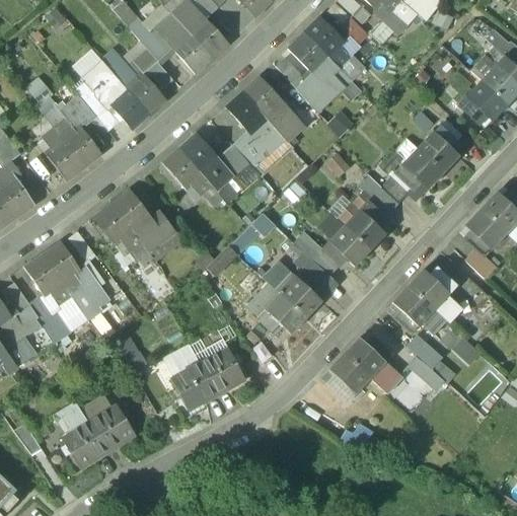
[(185,0),(172,14),(189,31),(204,18),(190,3),(185,0)]
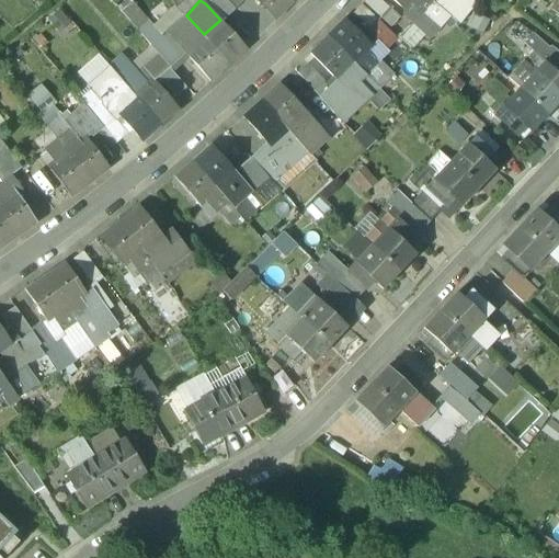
[(200,0),(205,3),(220,20),(221,19),(224,20),(238,7),(230,0),(200,0)]
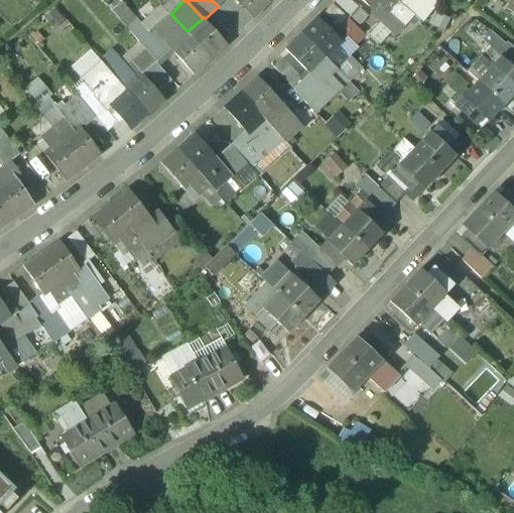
[(270,1),(269,0),(238,0),(255,16),(270,1)]
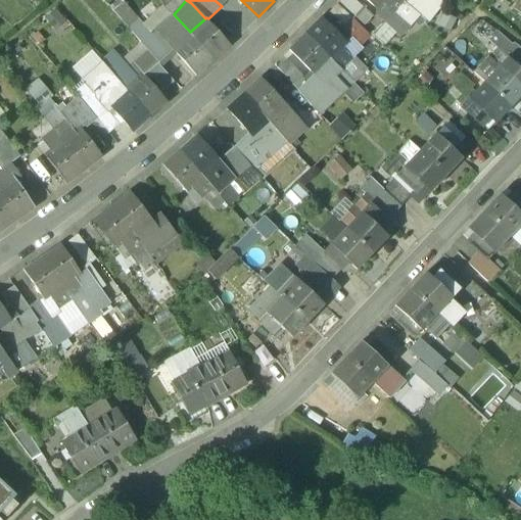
[(341,0),(340,1),(366,22),(374,13),(359,0),(341,0)]
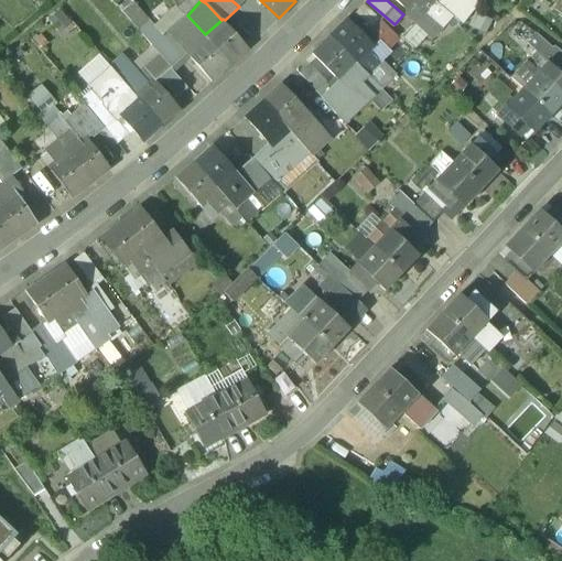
[(399,0),(410,9),(415,2),(418,0),(399,0)]
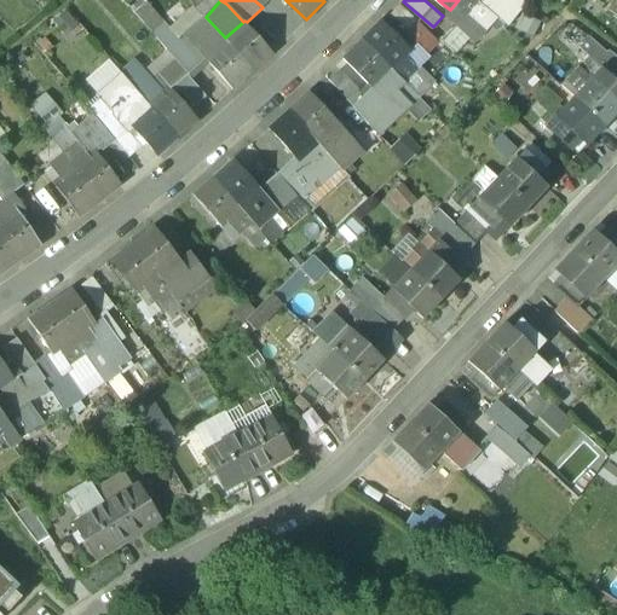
[(459,0),(456,3),(468,15),(479,1),(478,0),(459,0)]
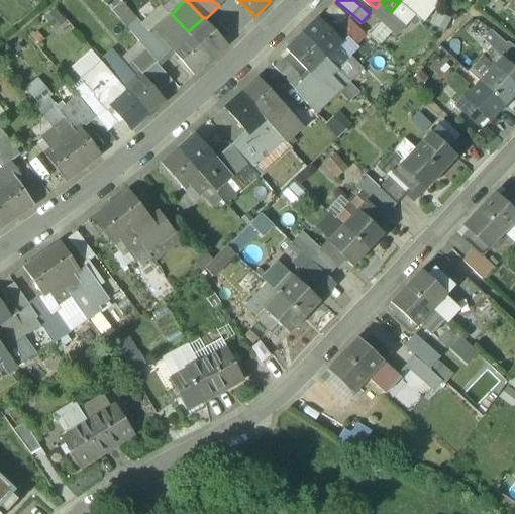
[(381,2),(376,8),(373,11),(397,32),(414,12),(400,1),(391,12),(381,2)]
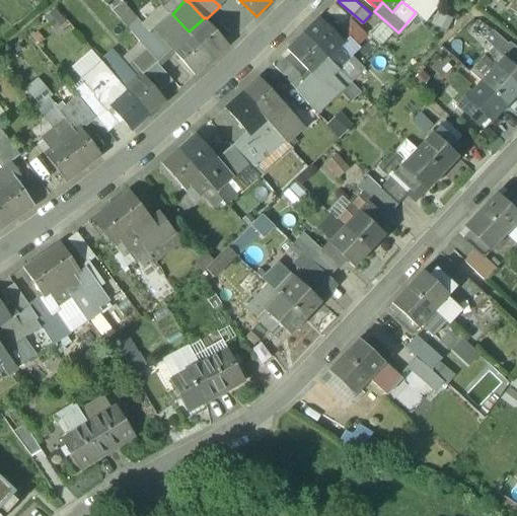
[(148,49),(158,61),(168,52),(126,2),(116,11),(140,41),(148,49)]
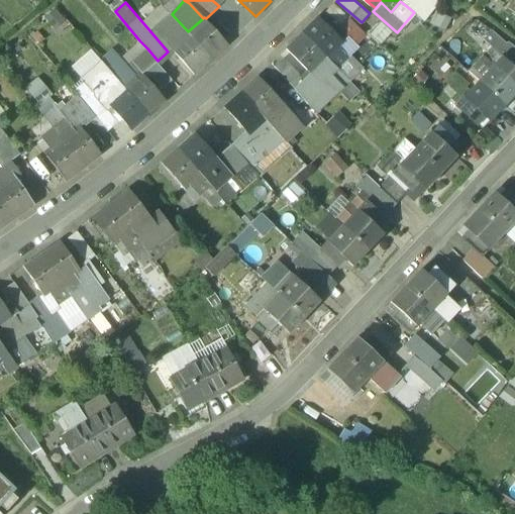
[(335,2),(326,10),(341,24),(339,26),(352,40),(363,30),(349,16),(335,2)]
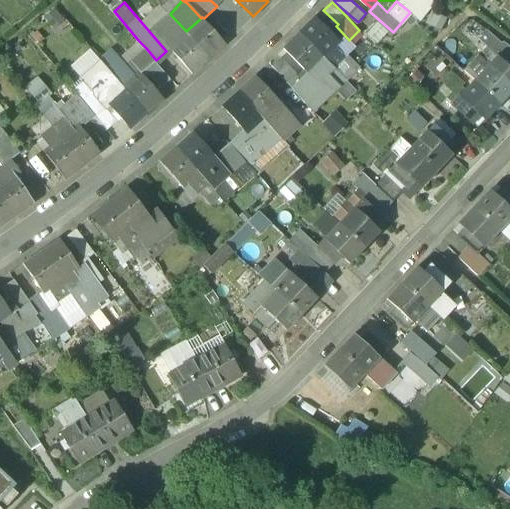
[(170,14),(154,28),(170,47),(186,31),(170,14)]
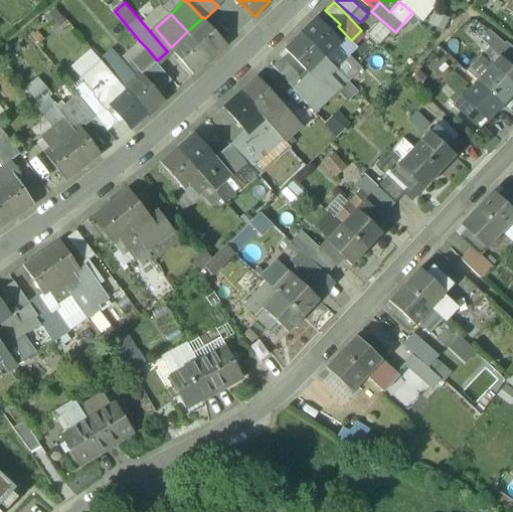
[(342,41),(317,16),(301,32),(326,57),(337,46),(342,41)]
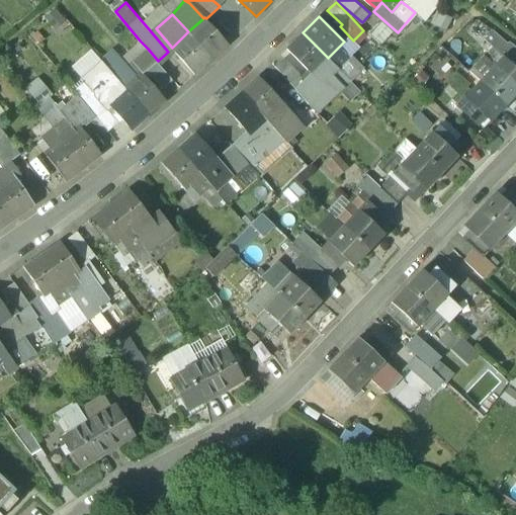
[(204,17),(203,18),(188,31),(212,58),(229,43),(206,18),(204,17)]
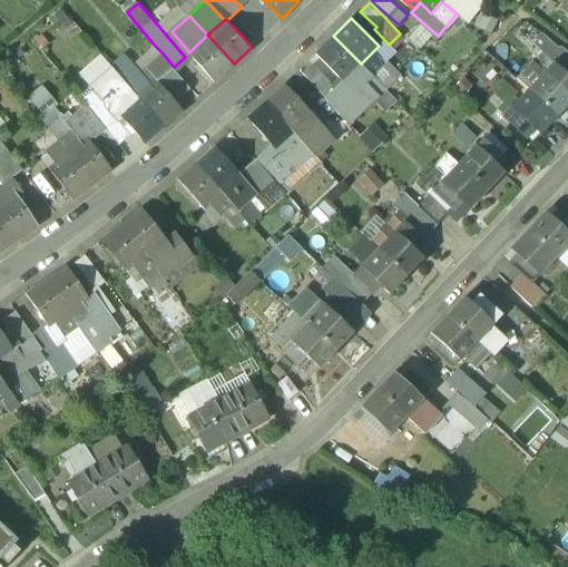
[(559,46),(544,31),(534,42),(542,50),(537,56),(545,62),(550,57),(559,46)]
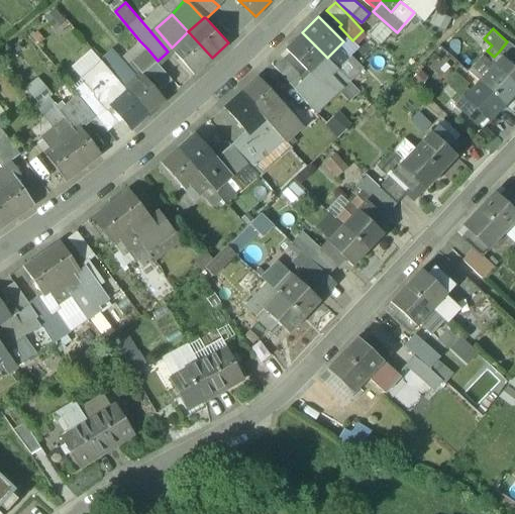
[(212,58),(188,31),(172,47),(196,73),(212,58)]
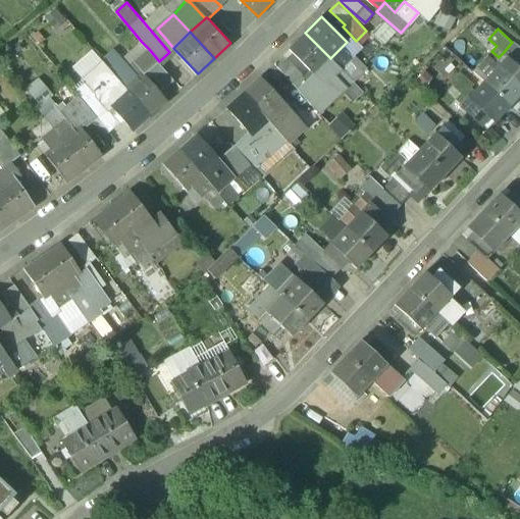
[(305,33),(289,48),(314,73),(316,74),(320,68),(330,58),(305,33)]
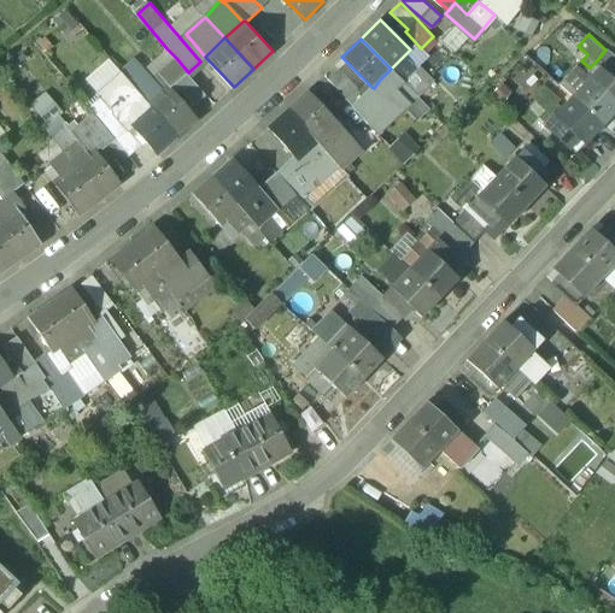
[(148,64),(144,69),(152,80),(176,58),(167,48),(148,64)]
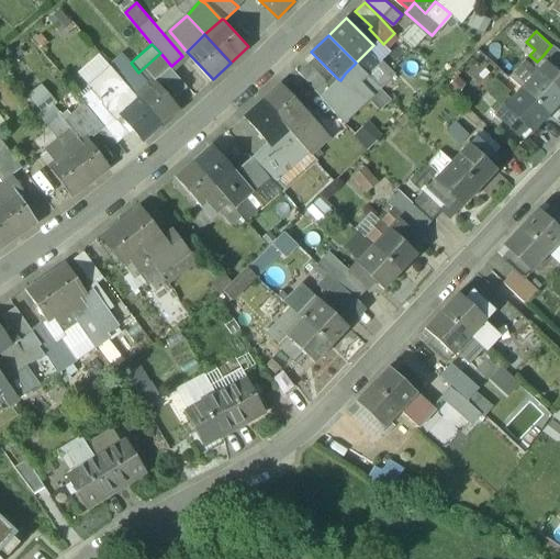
[(559,48),(553,44),(551,45),(542,56),(547,59),(553,66),(559,59),(559,48)]
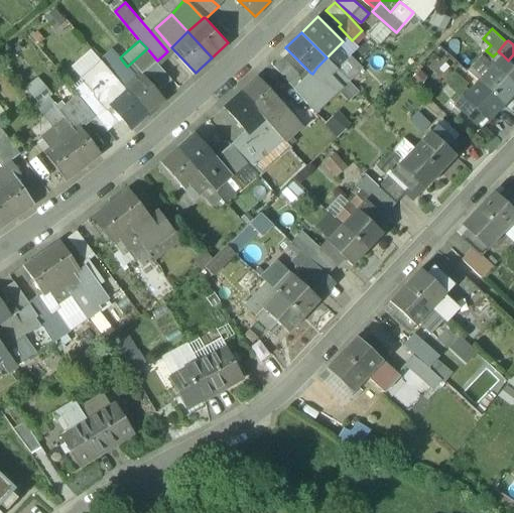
[(119,46),(104,59),(109,67),(120,57),(124,53),(119,46)]
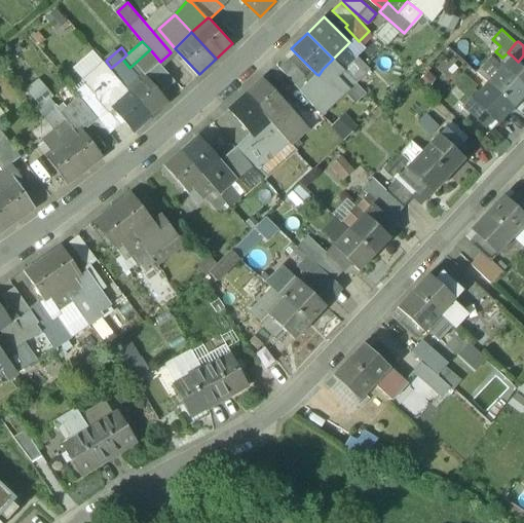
[(344,47),(333,59),(343,69),(354,58),(344,47)]
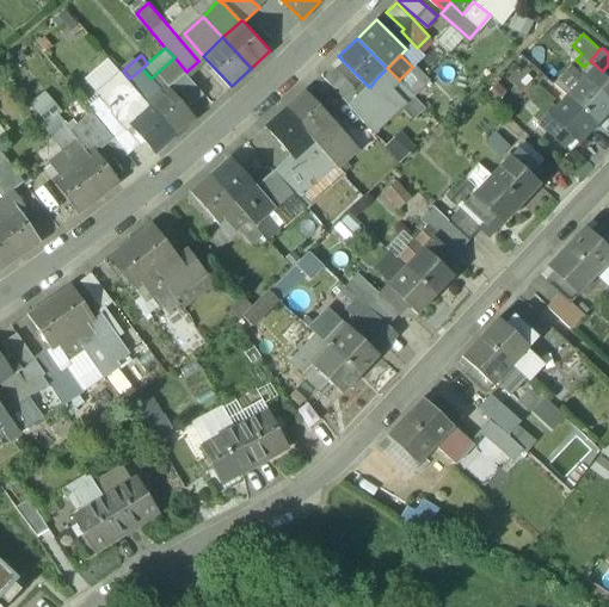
[(174,57),(151,79),(161,91),(168,85),(170,86),(174,82),(186,72),(174,57)]
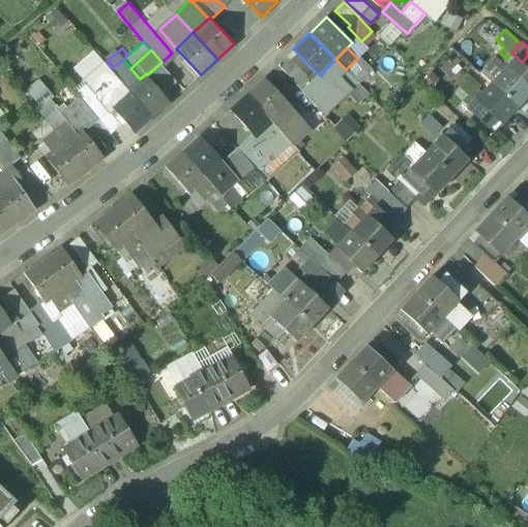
[(496,55),(479,71),(492,82),(506,65),(496,55)]
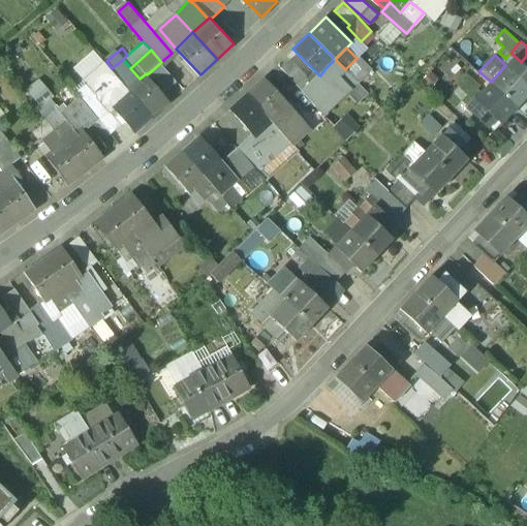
[(526,67),(521,62),(515,56),(506,64),(526,82),(526,67)]
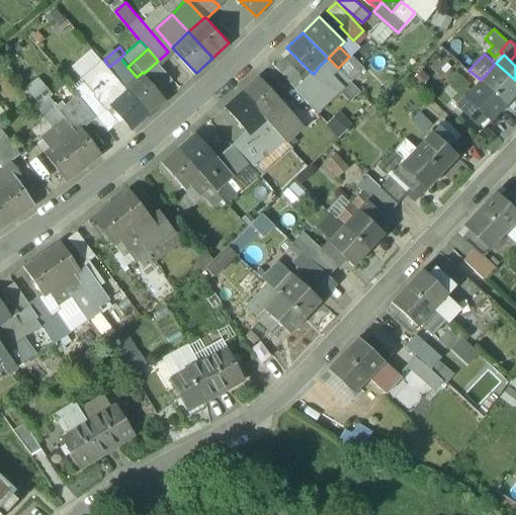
[(127,67),(120,58),(109,67),(116,76),(127,67)]
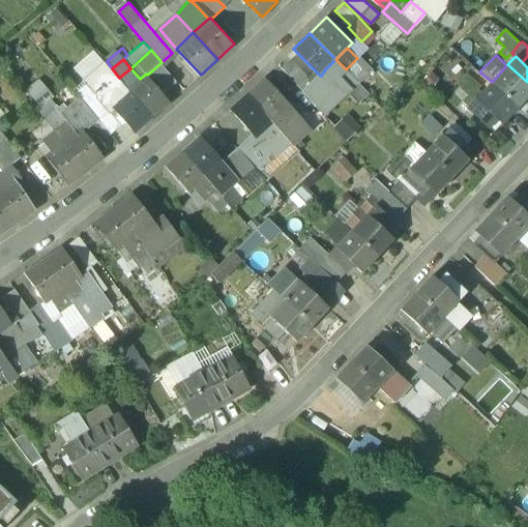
[(283,67),(298,84),(305,77),(306,76),(292,59),(283,67)]
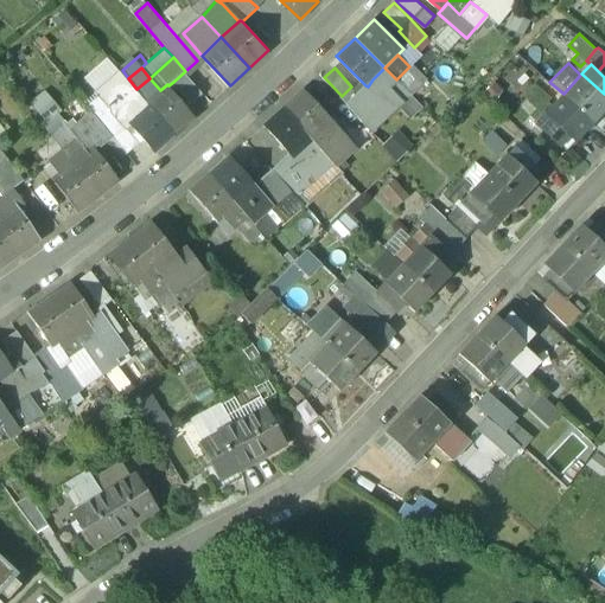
[(384,68),(373,79),(384,92),(396,79),(384,68)]
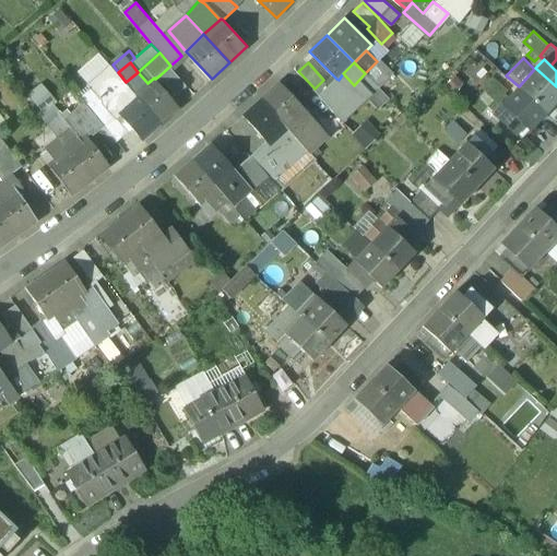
[(110,63),(87,83),(91,87),(81,96),(84,101),(96,114),(106,105),(118,118),(122,115),(118,109),(123,105),(114,93),(126,82),(118,72),(110,63)]
